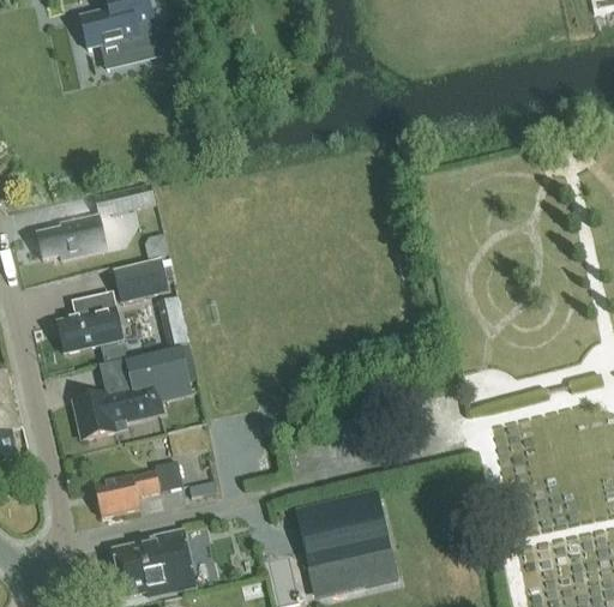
[(106,0),(108,10),(83,16),(90,47),(122,40),(125,47),(142,43),(138,26),(156,22),(150,0),(106,0)]
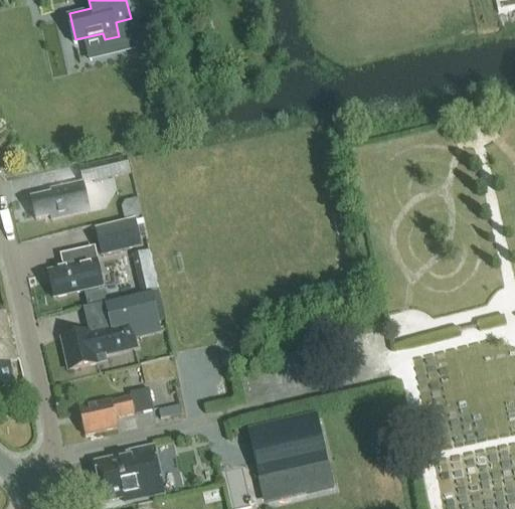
[(130,169),(126,152),(79,163),(83,180),(130,169)]
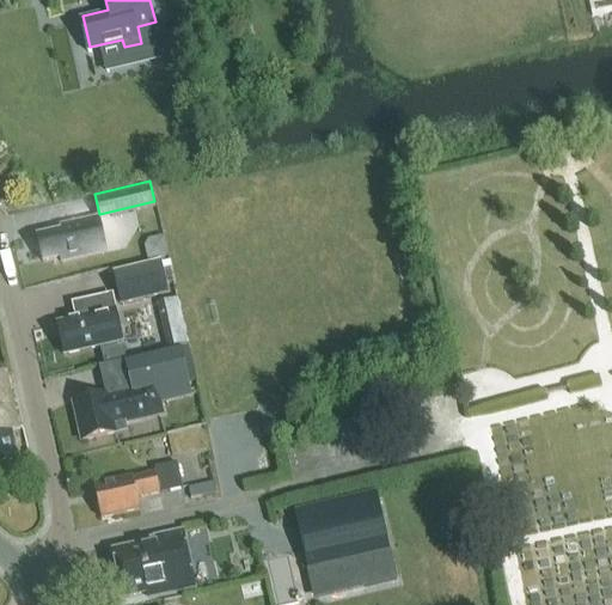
[(61,258),(105,248),(98,214),(60,222),(61,226),(36,232),(42,257),(60,254),(61,258)]
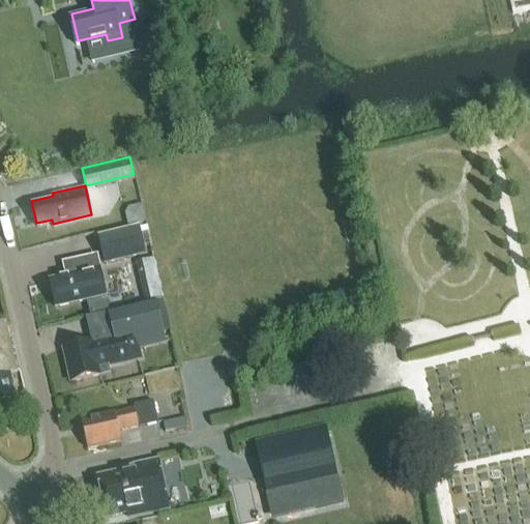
[(133,217),(149,213),(145,199),(128,203),(133,217)]
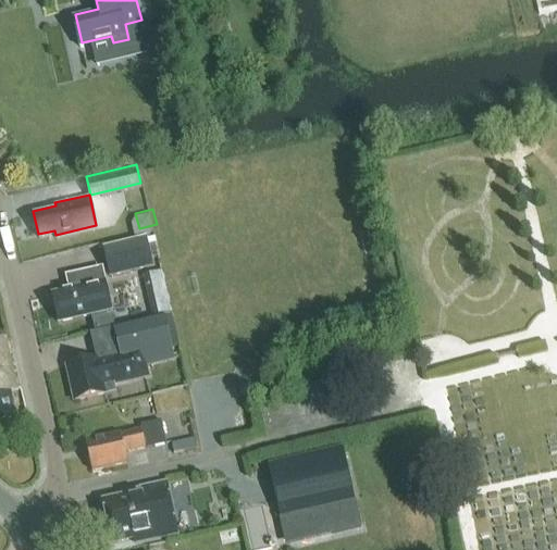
[(102,244),(109,271),(151,262),(145,234),(102,244)]
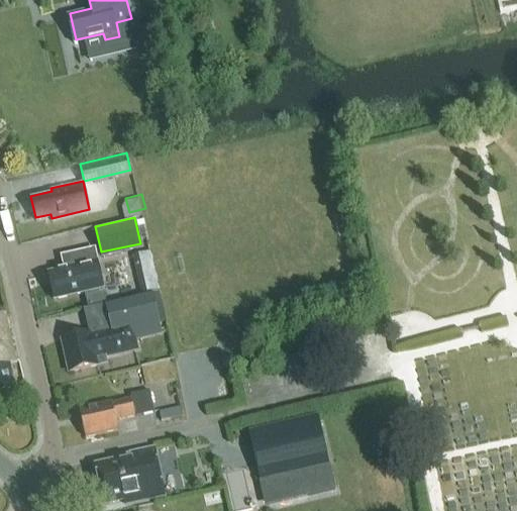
[(103,286),(94,245),(63,252),(66,267),(48,271),(54,297),(103,286)]
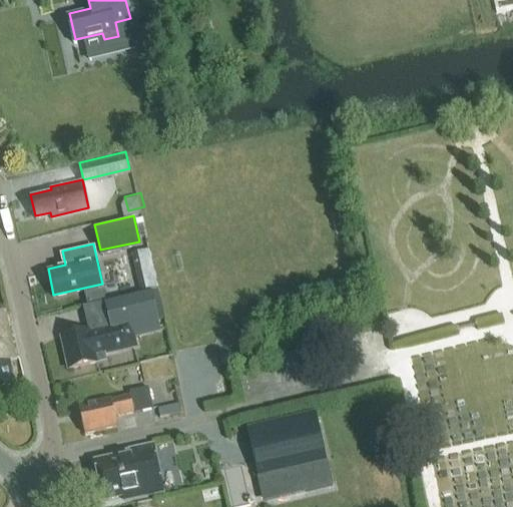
[(140,246),(147,278),(160,275),(152,243),(140,246)]
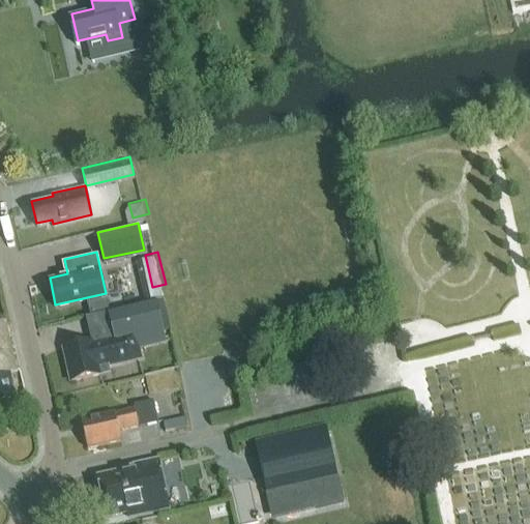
[(101,371),(99,362),(139,353),(134,333),(162,326),(154,297),(110,308),(117,336),(92,342),(91,339),(65,345),(72,378),(101,371)]
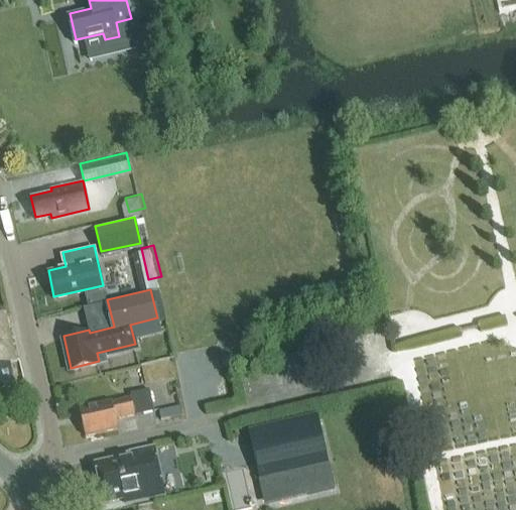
[(0,396),(16,393),(9,359),(15,358),(4,309),(0,309),(0,396)]
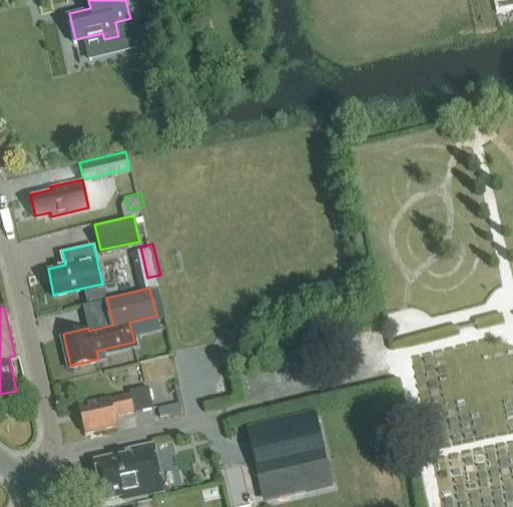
[(128,387),(129,392),(112,396),(110,396),(94,399),(94,402),(79,405),(85,429),(116,422),(114,413),(151,405),(146,383),(128,387)]
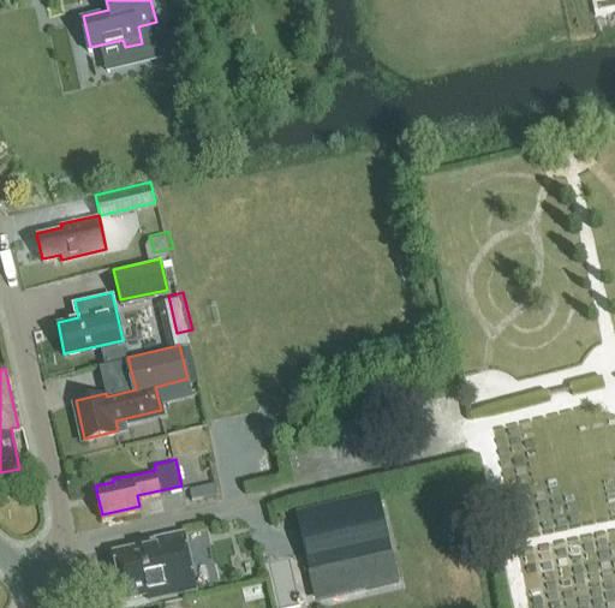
[(298,510),(317,594),(398,576),(378,492),(298,510)]
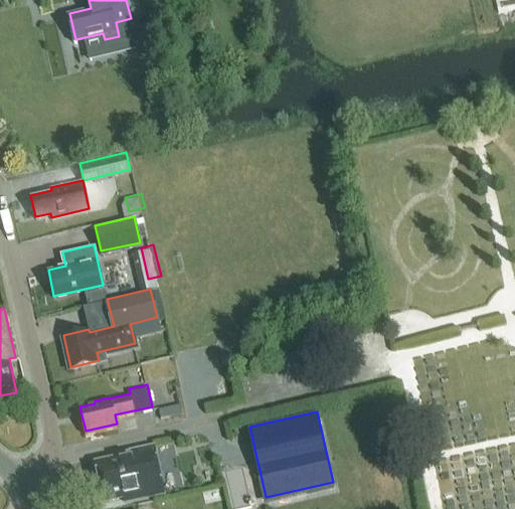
[(117,449),(118,454),(95,459),(103,499),(123,495),(124,499),(165,490),(155,441),(117,449)]
